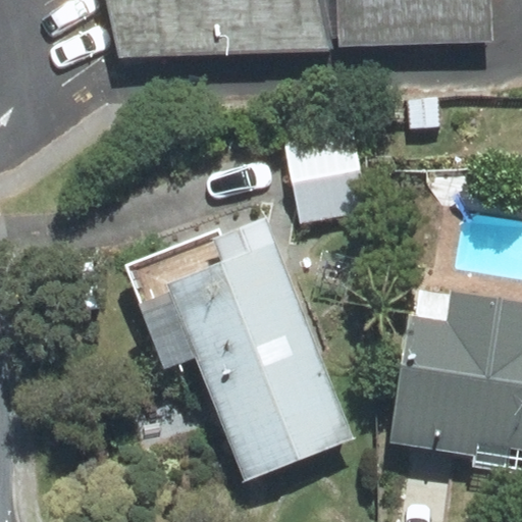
[(108,0),(120,63),(347,48),(482,43),(480,0),(108,0)]
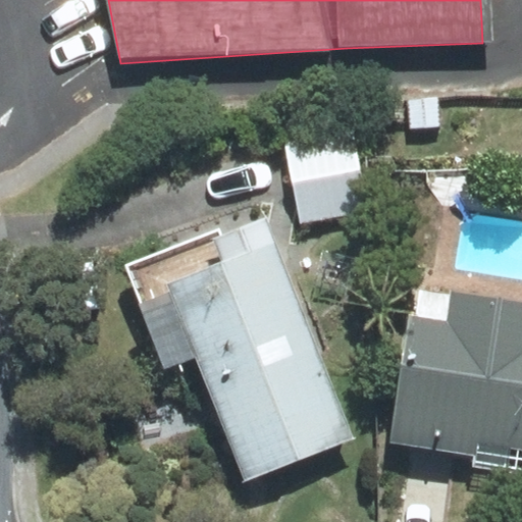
[(435,129),(434,107),(408,108),(409,132),(435,129)]
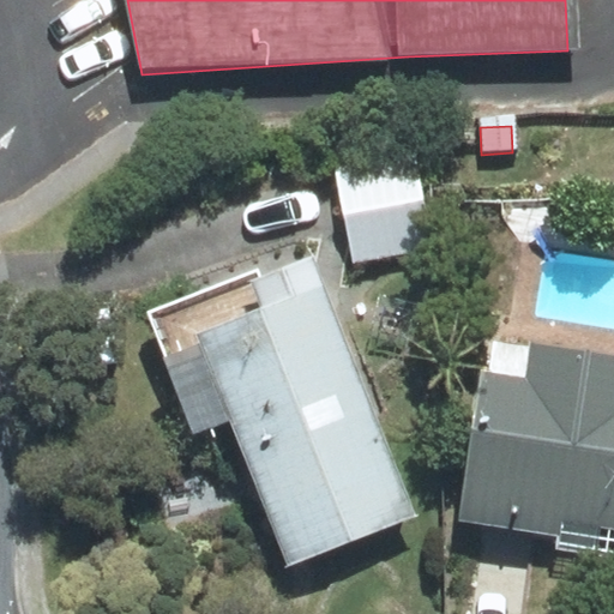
[(409,163),(337,178),(354,264),(426,251),(409,163)]
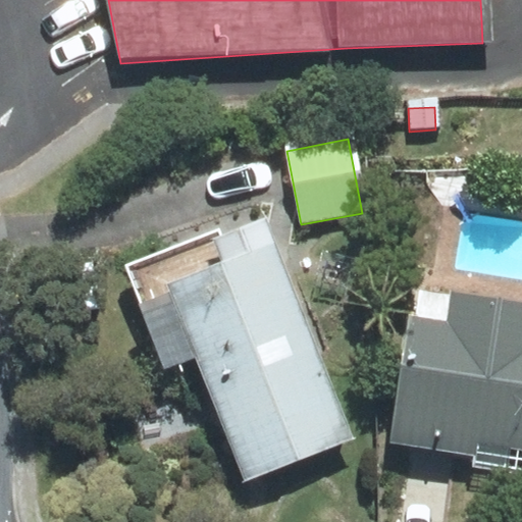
[(264,257),(167,296),(243,478),(340,438),(264,257)]
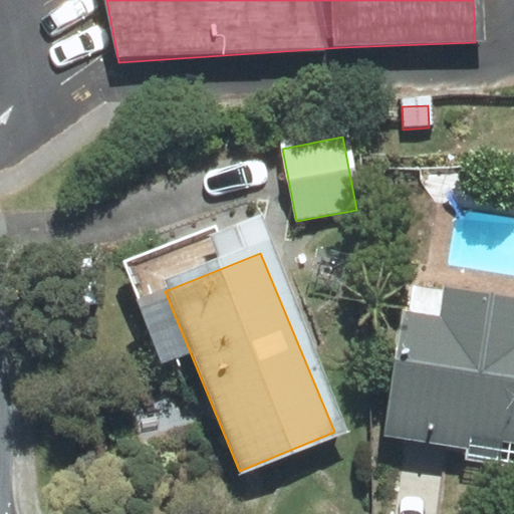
[(434,332),(404,327),(386,436),(465,449),(468,434),(513,441),(513,312),(439,301),(434,332)]
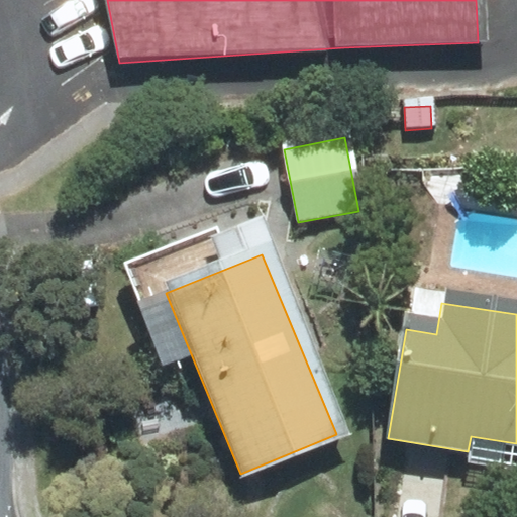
All buildings are outlined.
